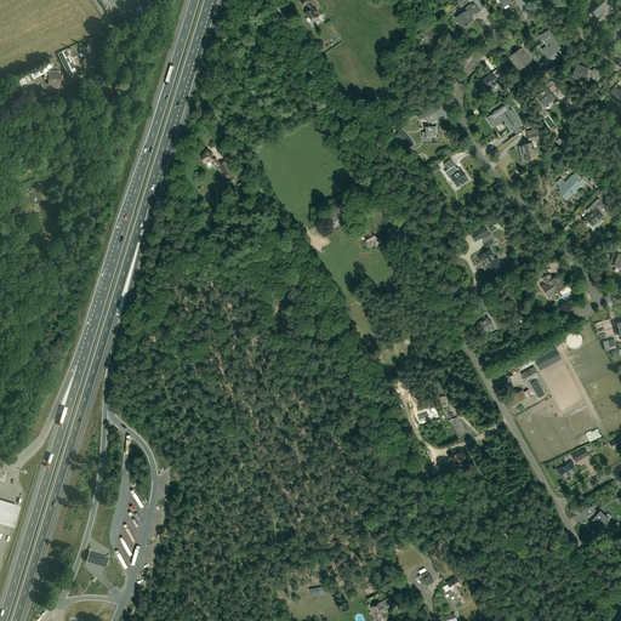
[(309,22),(312,21),(318,17),(315,13),(318,12),(314,9),(314,10),(309,3),(311,1),(308,0),(305,0),(301,3),(303,6),(306,5),(309,10),(305,12),(308,17),(307,18),(306,20),(308,22),(309,22)]
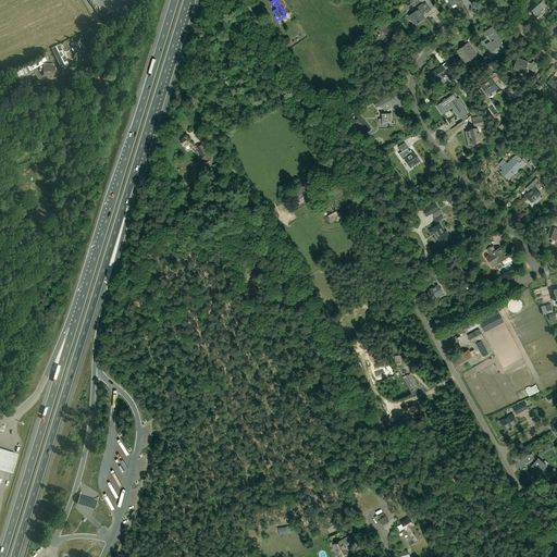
[(530,15),(533,12),(535,15),(537,16),(539,16),(542,13),(542,12),(542,11),(544,9),(547,7),(541,0),(539,2),(531,10),(528,12),(530,15)]
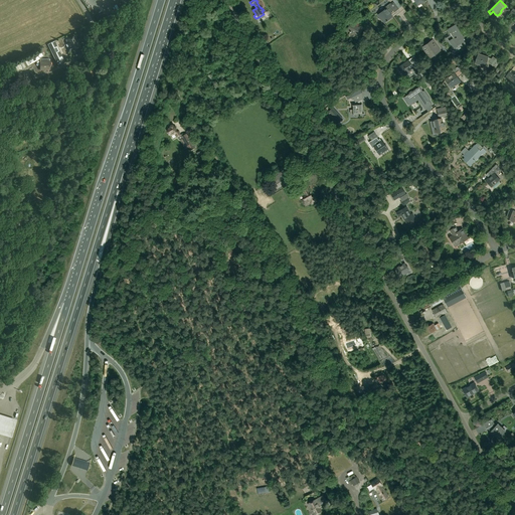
[(385,7),(386,8),(389,13),(393,11),(394,12),(398,9),(394,3),(391,5),(390,3),(385,7)]
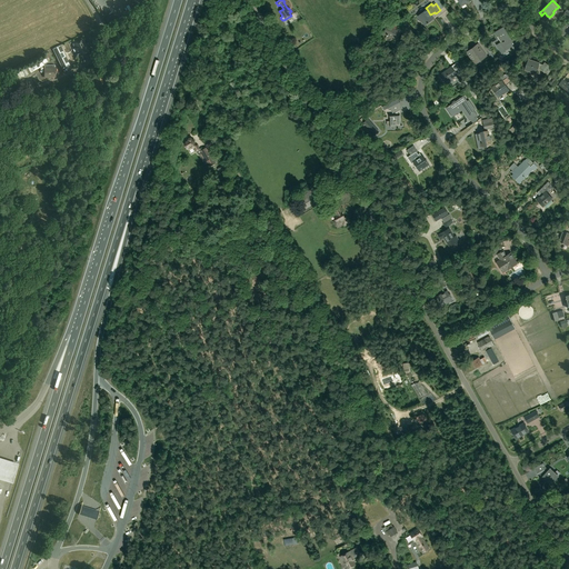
[(430,15),(427,9),(418,16),(425,25),(433,18),(430,15)]
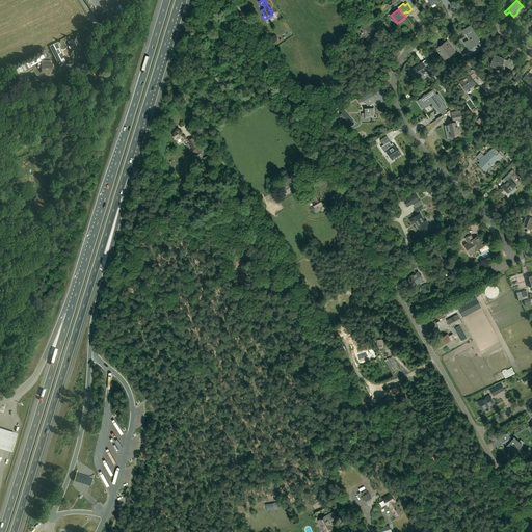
[(109,18),(106,12),(102,15),(103,17),(100,19),(102,20),(101,21),(103,24),(106,22),(105,20),(109,18)]
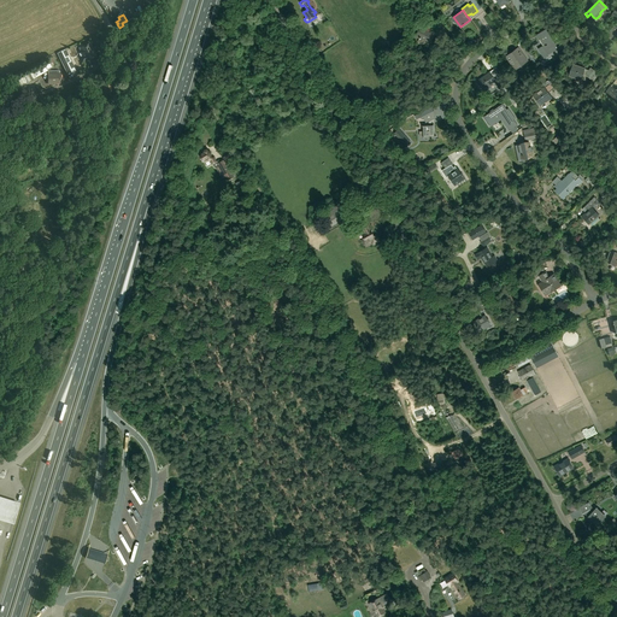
[(416,36),(419,39),(417,42),(427,47),(434,34),(429,31),(425,30),(428,24),(423,22),(416,36)]
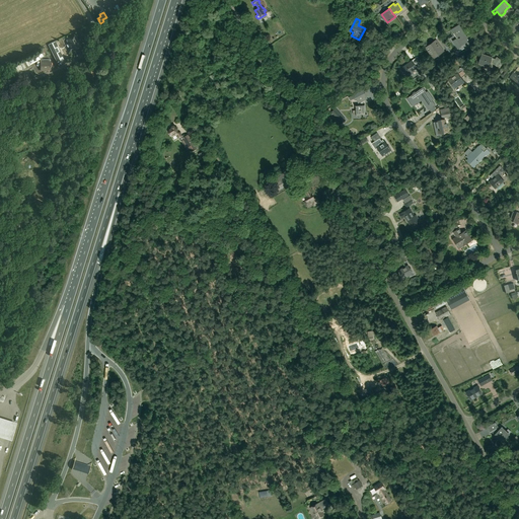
[(470,35),(467,38),(459,24),(451,29),(454,34),(455,33),(458,39),(456,40),(460,46),(468,41),(470,44),(479,40),(474,32),(470,34),(470,35)]
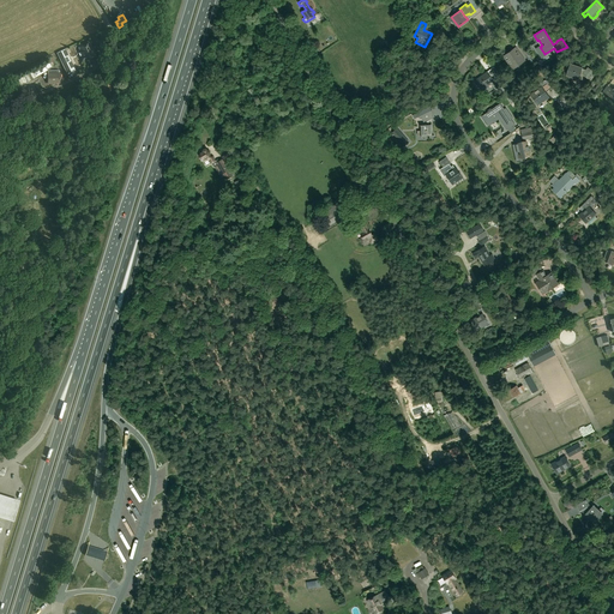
[(86,60),(95,55),(89,43),(84,46),(82,46),(79,46),(79,48),(79,50),(82,50),(84,56),(82,56),(82,59),(83,60),(84,61),(86,60)]
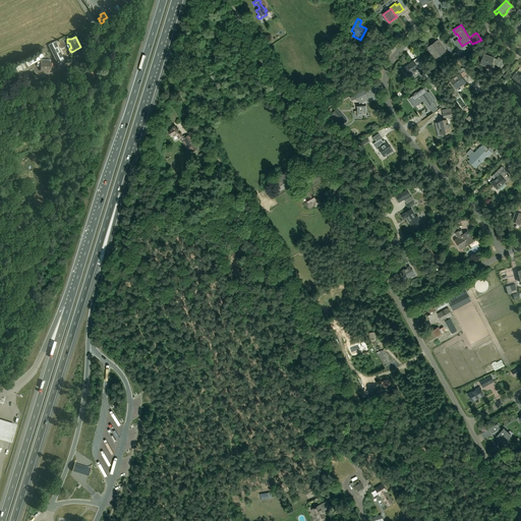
[(451,48),(445,40),(442,42),(452,56),(456,54),(453,50),(452,51),(450,49),(451,48)]
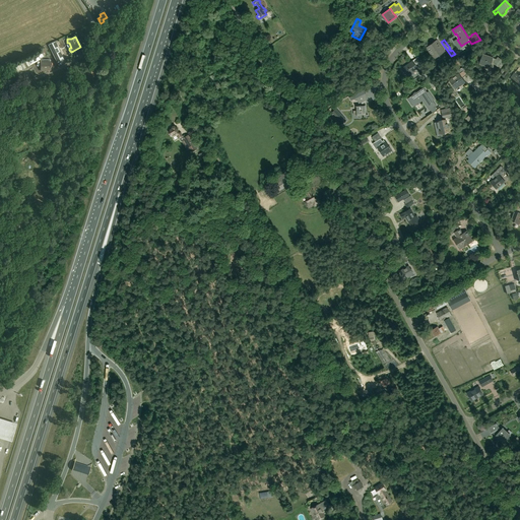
[(437,41),(427,48),(434,59),(444,51),(437,41)]
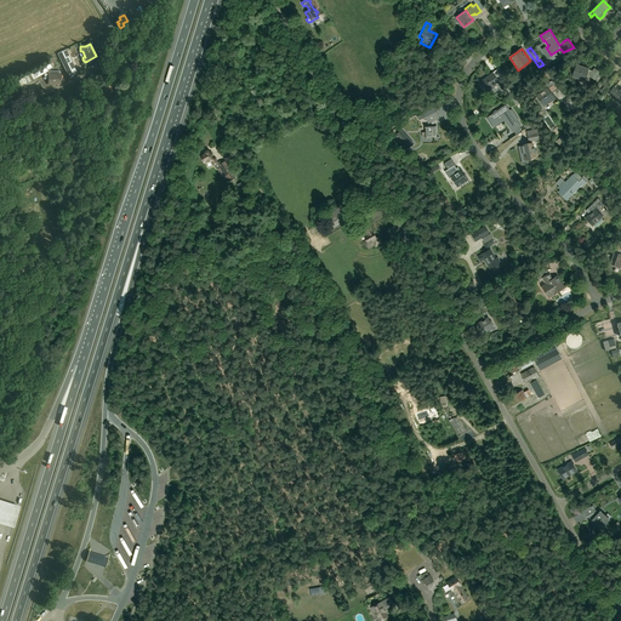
[(63,51),(57,53),(68,75),(74,73),(69,63),(72,62),(69,56),(67,57),(63,51)]
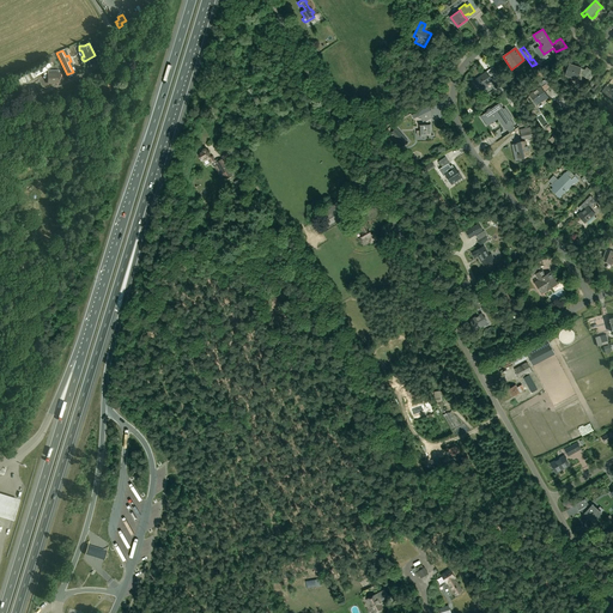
[(23,85),(47,71),(52,67),(49,62),(46,65),(46,64),(38,68),(40,71),(34,73),(32,71),(28,74),(10,84),(13,90),(18,87),(18,89),(23,85)]
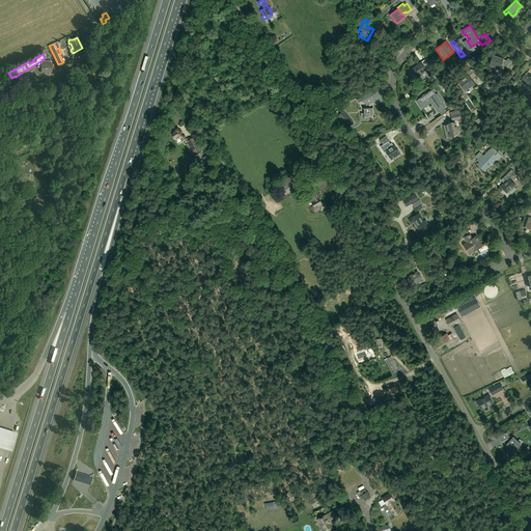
[(501,63),(504,64),(508,68),(513,62),(508,58),(507,60),(494,56),(491,65),(499,67),(501,63)]
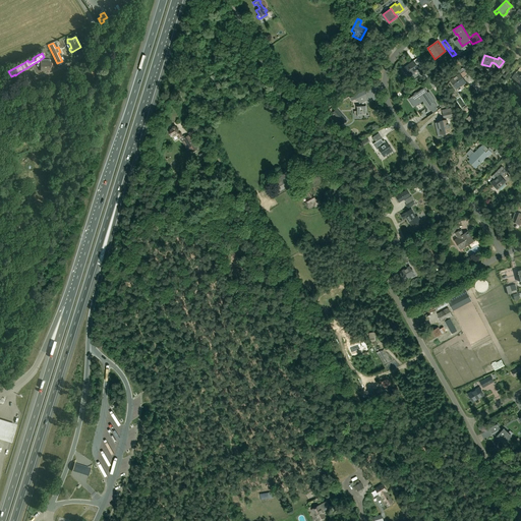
[(46,59),(41,59),(41,65),(41,71),(46,70),(51,70),(51,68),(51,67),(52,67),(52,64),(52,62),(50,62),(50,59),(46,59)]
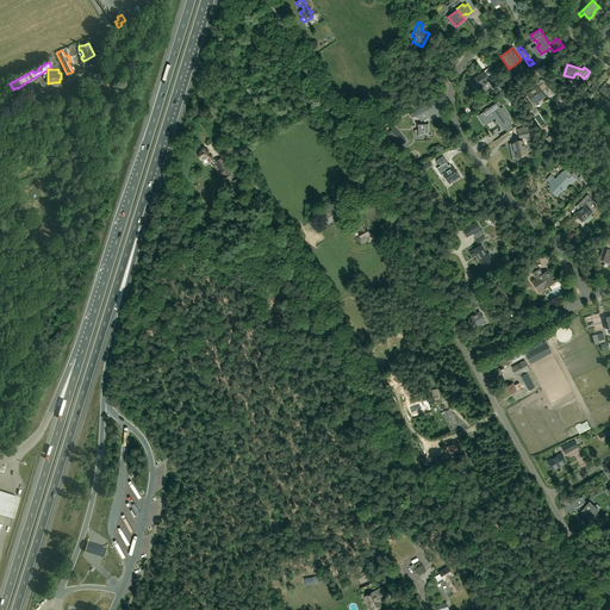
[(484,72),(472,80),(479,88),(489,81),(491,85),(496,81),(491,74),(487,76),(484,72)]
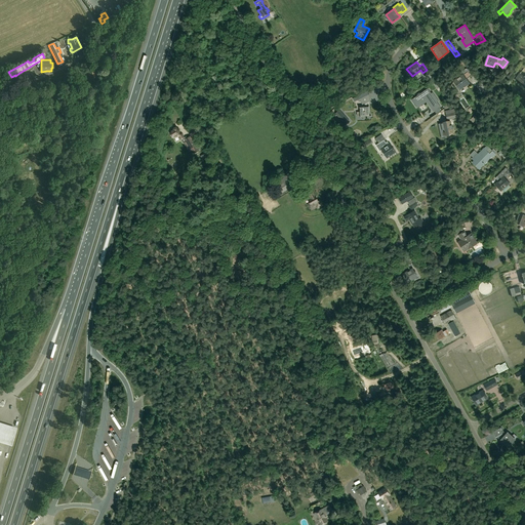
[(96,73),(93,69),(87,72),(91,79),(95,77),(94,74),(96,73)]
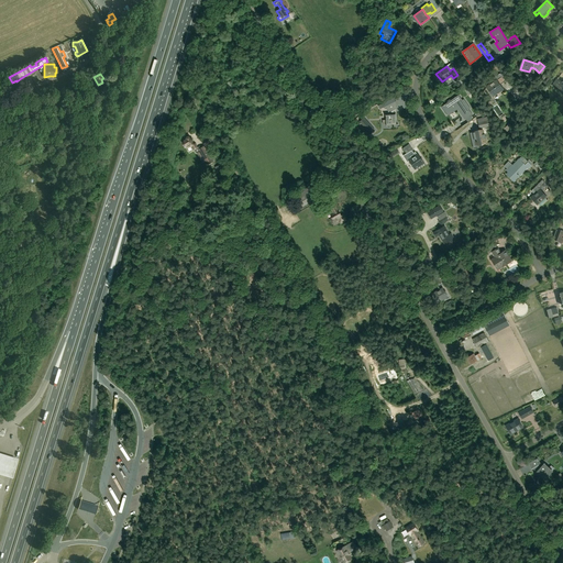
[(496,80),(487,87),(494,96),(503,89),(499,86),(505,81),(500,76),(495,79),(496,80)]
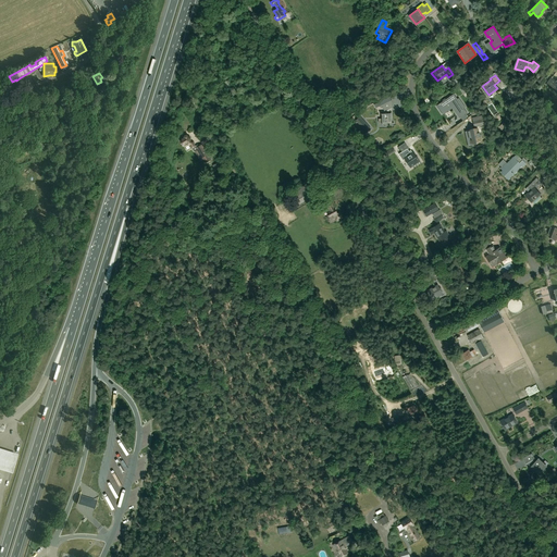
[(462,81),(459,76),(454,79),(457,85),(462,81)]
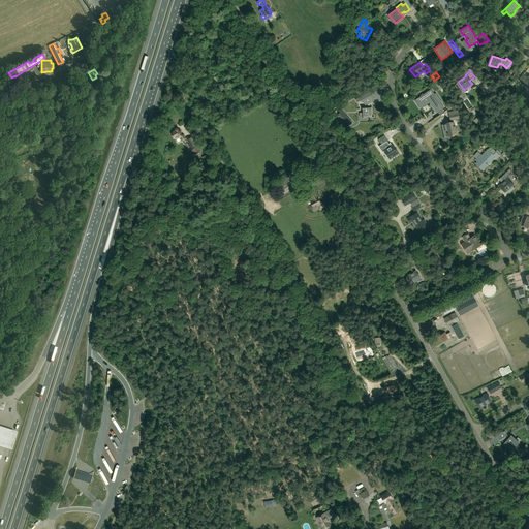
[(524,73),(520,79),(527,85),(528,84),(528,85),(528,76),(528,78),(524,73)]
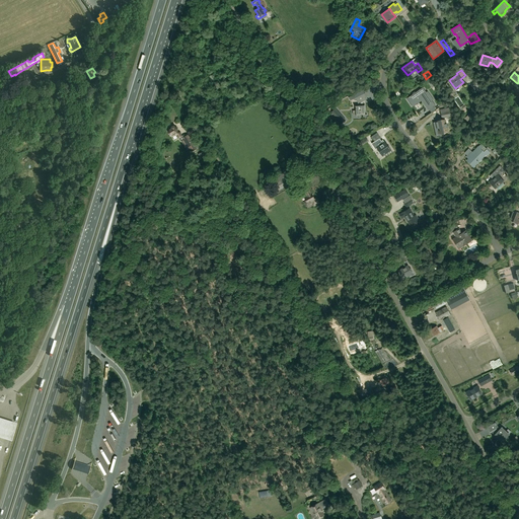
[(419,90),(408,98),(412,104),(422,98),(430,109),(435,105),(425,90),(423,87),(419,90)]
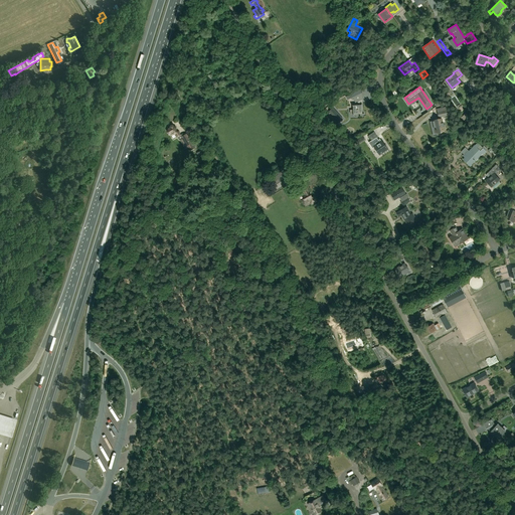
[(361,93),(355,96),(357,102),(357,105),(353,106),(353,110),(350,110),(350,114),(353,114),(362,114),(361,100),(364,99),(361,93)]
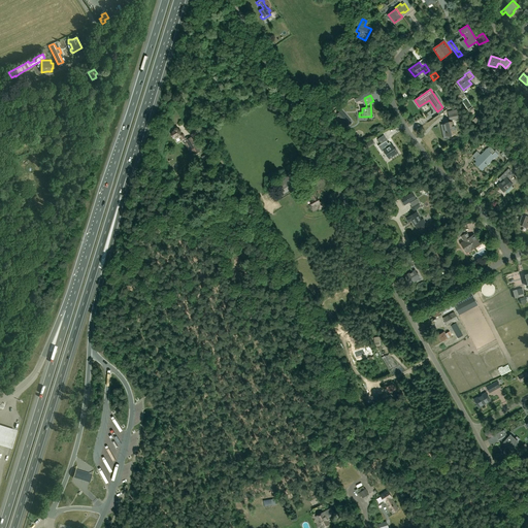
[(450,121),(460,119),(458,109),(448,111),(450,121)]
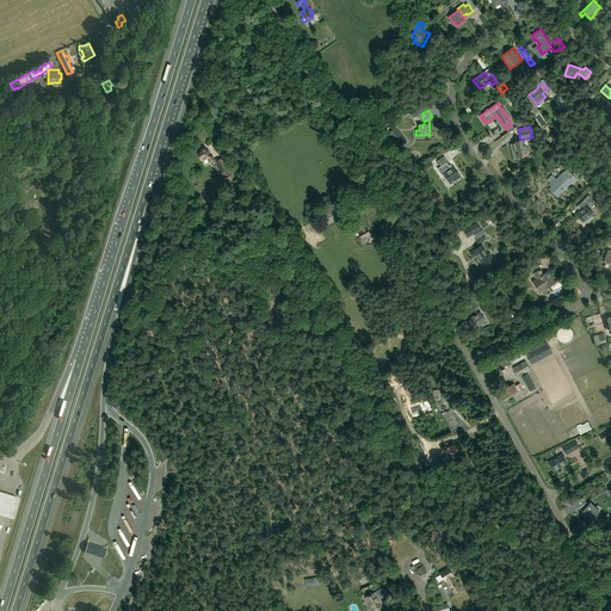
[(407,141),(395,128),(390,133),(401,146),(407,141)]
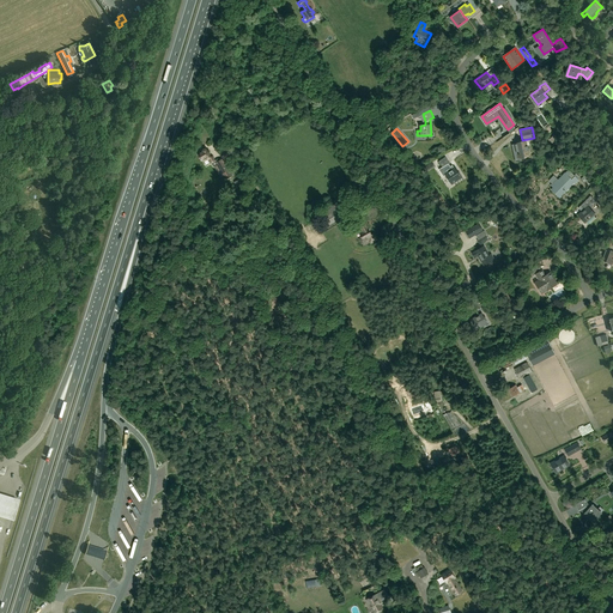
[(525,141),(511,145),(514,155),(519,153),(519,157),(528,156),(525,141)]
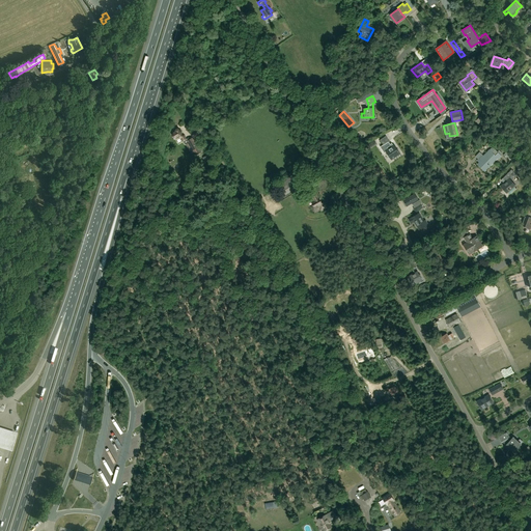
[(183,142),(185,144),(189,142),(188,140),(187,139),(186,138),(186,137),(186,136),(185,136),(185,135),(184,135),(183,136),(178,129),(175,130),(176,131),(173,133),(173,134),(172,134),(174,138),(175,138),(176,140),(180,138),(183,142)]
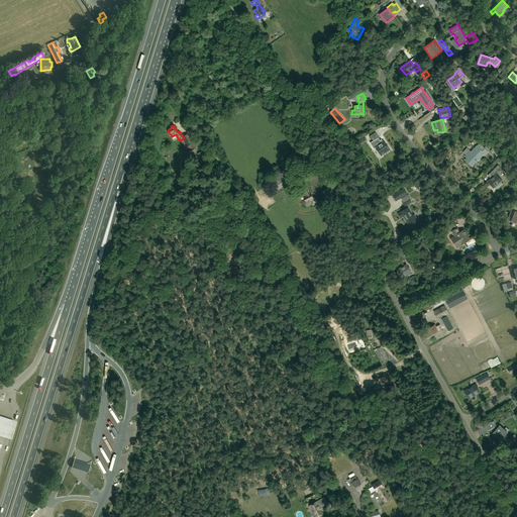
[(384,141),(383,142),(382,139),(380,140),(378,138),(379,137),(376,132),(370,136),(374,141),(372,142),(372,143),(372,144),(372,145),(372,146),(373,146),(374,147),(375,147),(376,147),(381,156),(390,149),(384,141)]
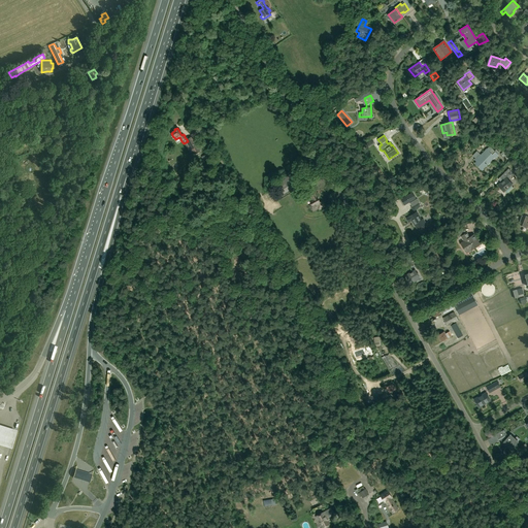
[(200,152),(192,136),(187,139),(188,141),(195,155),(200,152)]
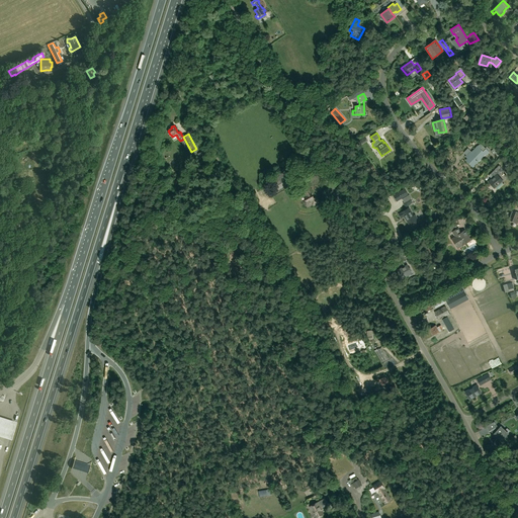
[(469,157),(465,161),(472,167),(479,161),(477,160),(484,153),(485,155),(486,156),(490,152),(483,146),(481,144),(478,147),(478,146),(471,152),(470,152),(467,155),(469,157)]
